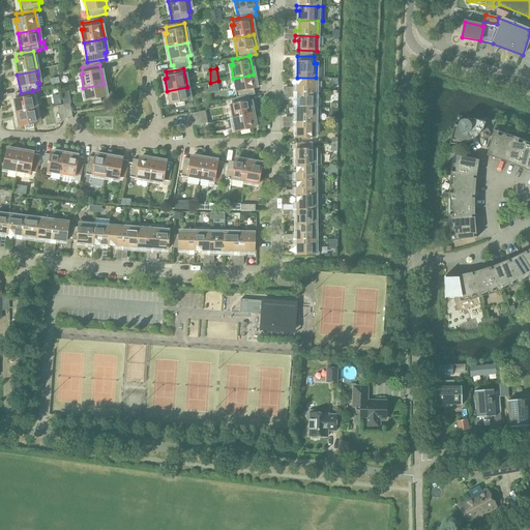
[(248,76),(233,79),(237,97),(248,95),(249,95),(255,94),(254,88),(256,88),(254,75),(248,76)]
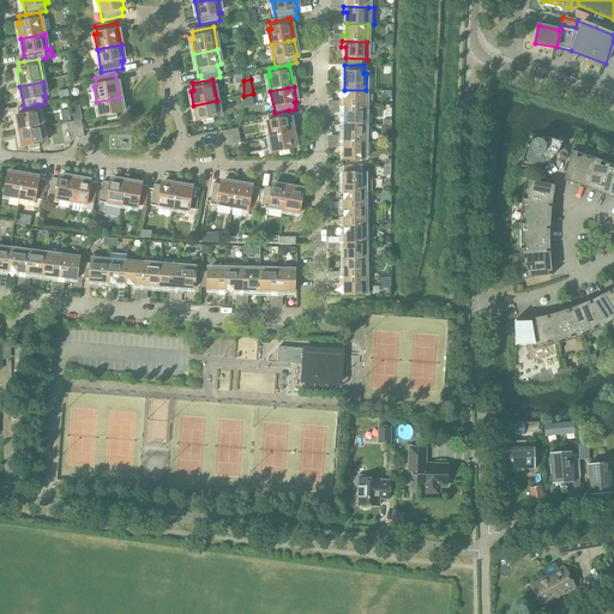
[(339,102),(339,107),(366,108),(366,90),(344,90),(344,102),(339,102)]
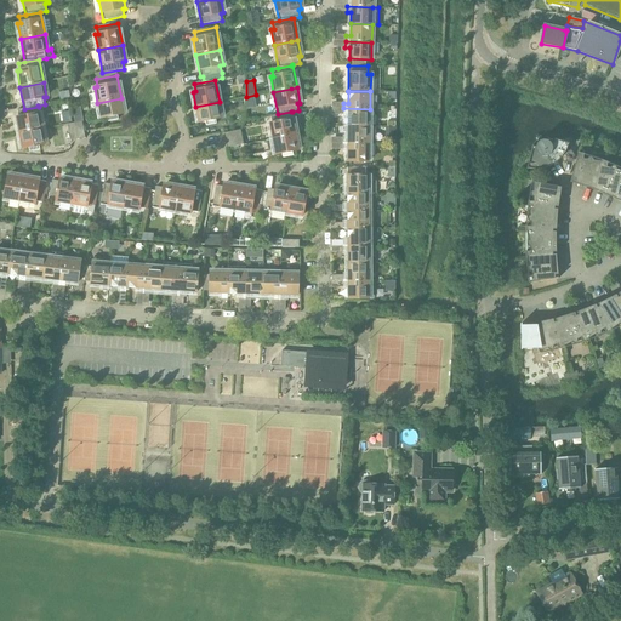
[(124,114),(121,98),(97,103),(101,118),(107,117),(108,121),(118,119),(118,115),(124,114)]
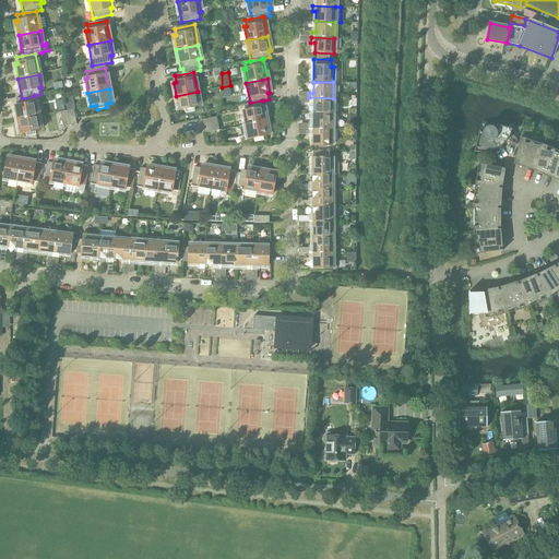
[(200,106),(198,92),(176,96),(178,110),(185,109),(186,113),(194,111),(193,107),(200,106)]
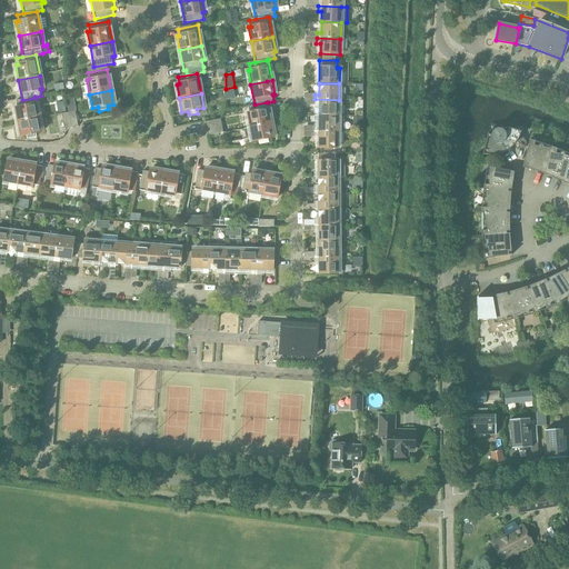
[(15,108),(18,123),(39,119),(36,98),(22,100),(16,101),(17,108),(15,108)]
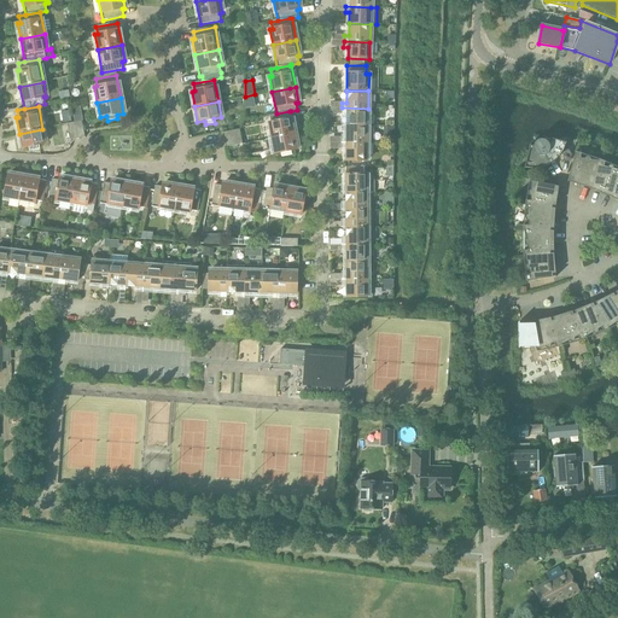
[(347,126),(368,126),(368,109),(342,108),(342,114),(347,114),(347,126)]
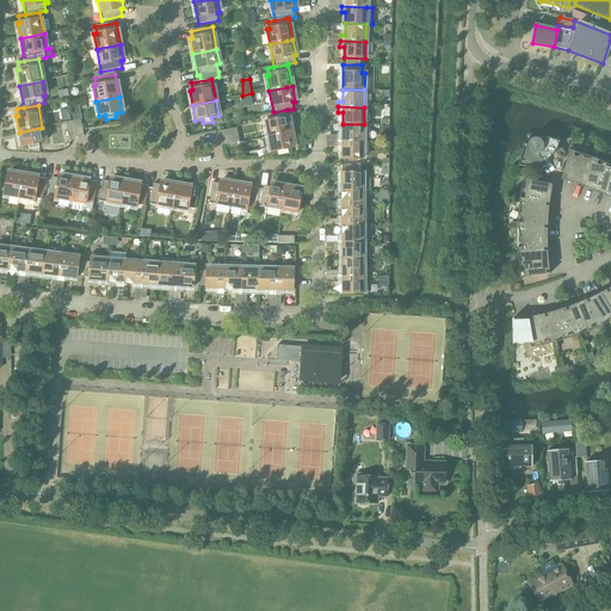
[(273,112),(266,113),(267,122),(265,122),(267,137),(287,134),(291,133),(288,110),(287,110),(273,112)]
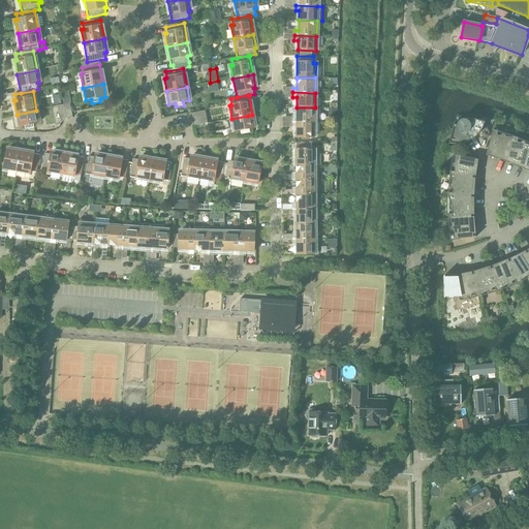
[(70,103),(63,104),(66,119),(72,118),(70,103)]
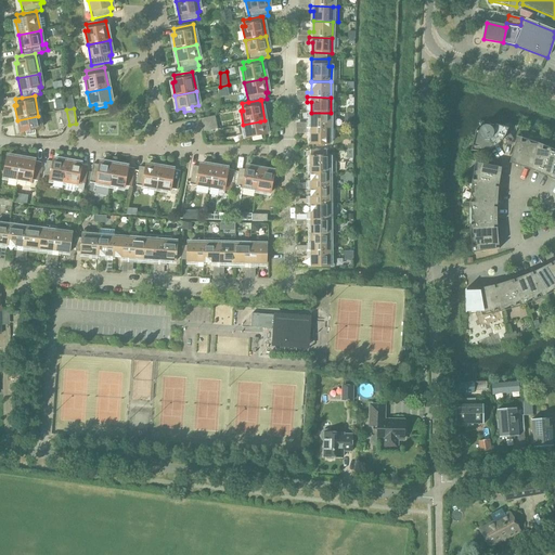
[(63,126),(69,125),(66,110),(60,111),(63,126)]
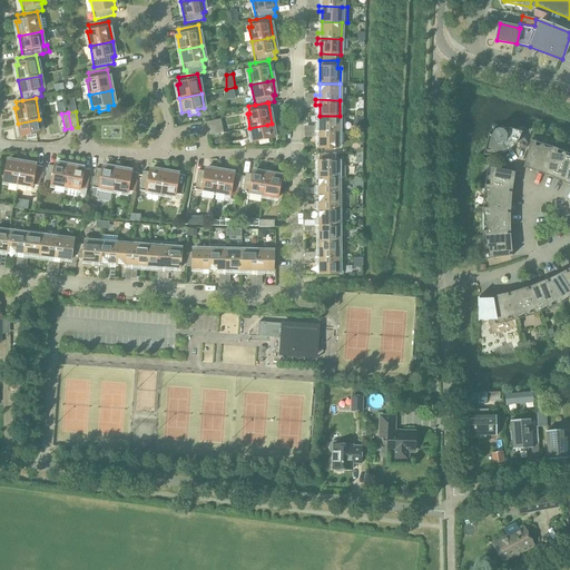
[(340,116),(320,116),(318,126),(315,126),(315,131),(338,133),(340,116)]
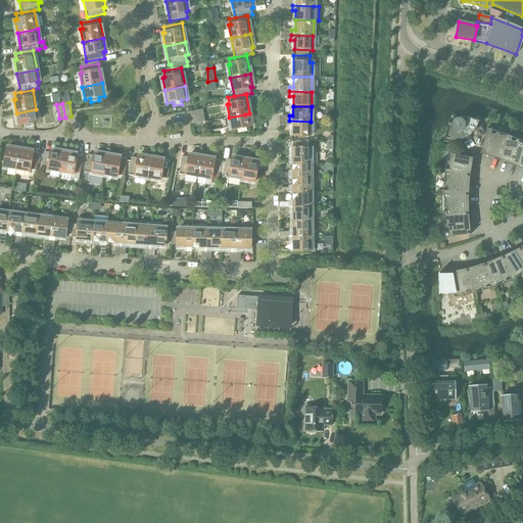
[(25,128),(34,126),(33,123),(39,122),(36,109),(16,113),(18,126),(25,125),(25,128)]
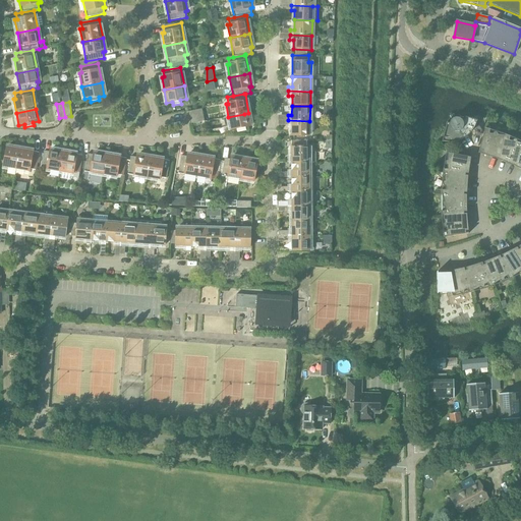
[(204,115),(203,109),(188,111),(189,118),(204,115)]
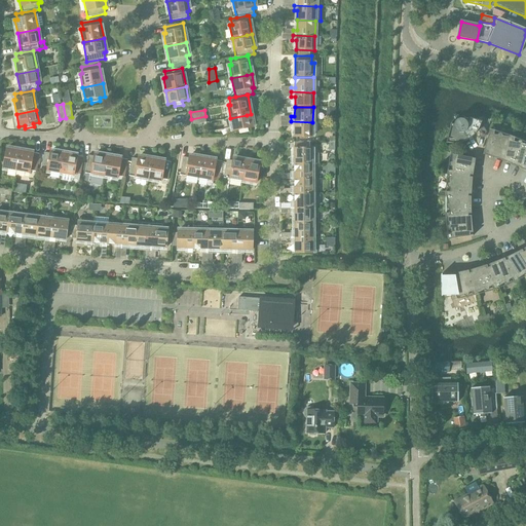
[(254,127),(251,114),(247,115),(230,118),(225,119),(227,127),(232,126),(233,130),(239,129),(239,134),(249,132),(248,128),(254,127)]
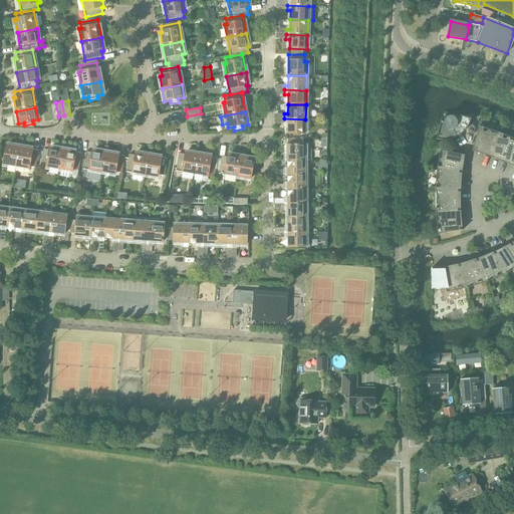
[(441,120),(436,140),(437,141),(437,140),(449,140),(448,138),(452,136),(453,138),(457,136),(458,137),(458,136),(447,117),(443,111),(441,120)]
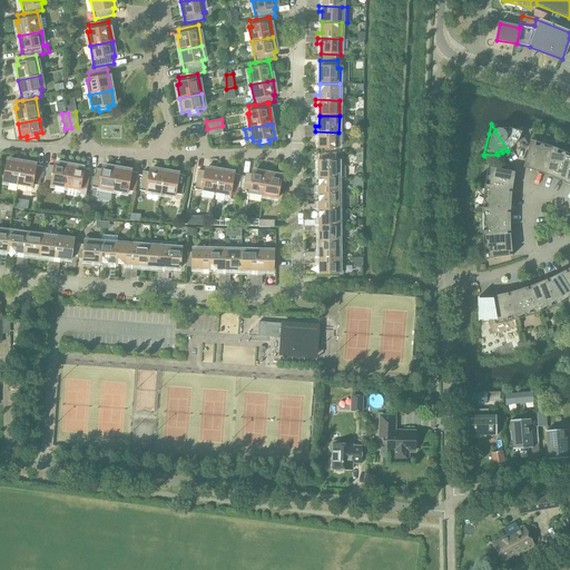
[(501,126),(491,124),(495,130),(508,150),(511,147),(510,145),(513,143),(516,144),(521,133),(522,133),(522,131),(501,126)]
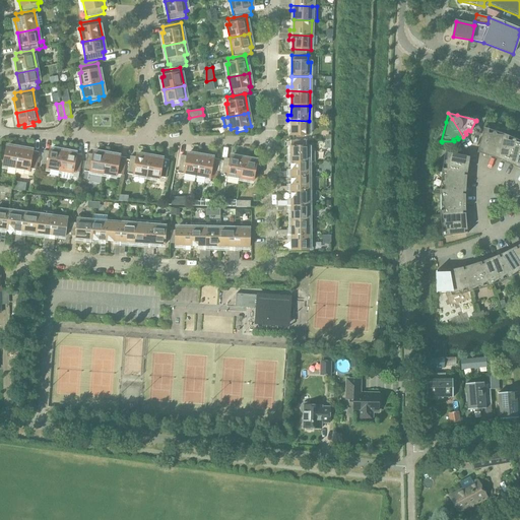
[(204,121),(203,115),(189,118),(190,124),(204,121)]
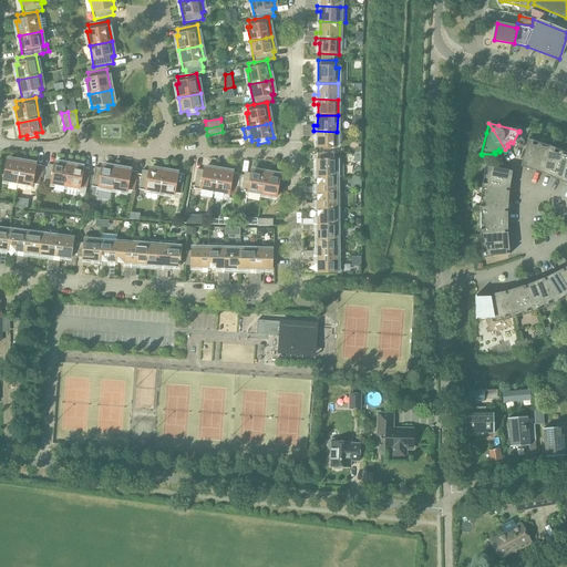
[(337,132),(313,131),(313,136),(317,136),(317,147),(337,147),(337,132)]
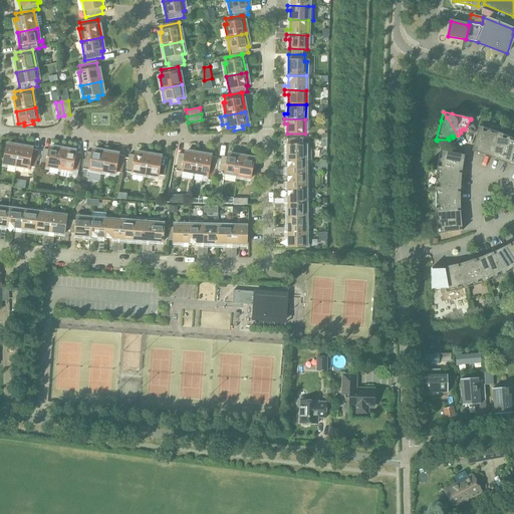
[(489,157),(490,157),(498,135),(497,134),(491,134),(490,133),(490,132),(489,132),(489,131),(488,131),(487,132),(486,132),(486,133),(483,132),(483,129),(484,129),(479,126),(472,151),(473,151),(474,149),(477,150),(476,153),(481,154),(482,153),(490,156),(489,157)]
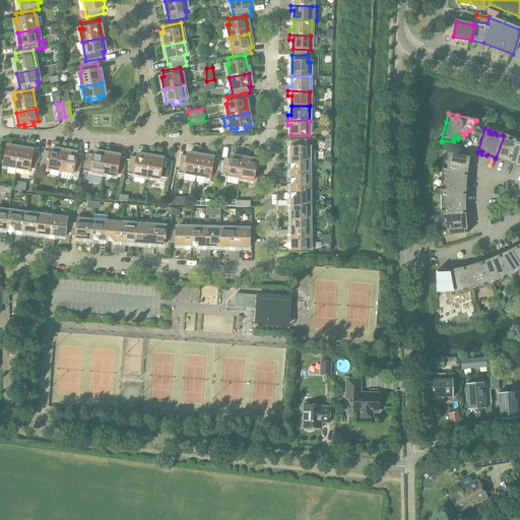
[(504,134),(503,135),(504,136),(496,158),(497,158),(498,156),(501,157),(500,160),(505,163),(505,160),(513,165),(513,166),(519,151),(519,142),(516,142),(516,141),(515,140),(514,140),(514,139),(513,140),(512,140),(511,141),(508,140),(509,137),(504,134)]
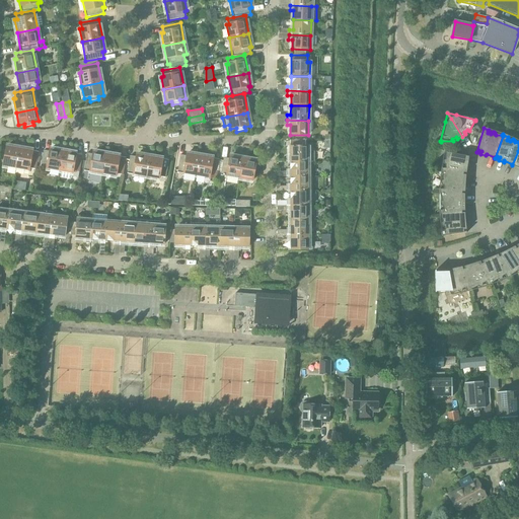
[(290,162),(308,162),(314,162),(314,151),(308,151),(308,147),(305,147),(305,141),(290,141),(290,162)]
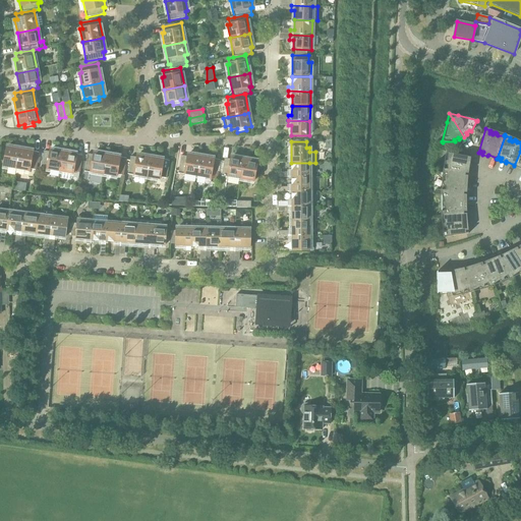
[(17,169),(20,149),(7,147),(4,167),(17,169)]
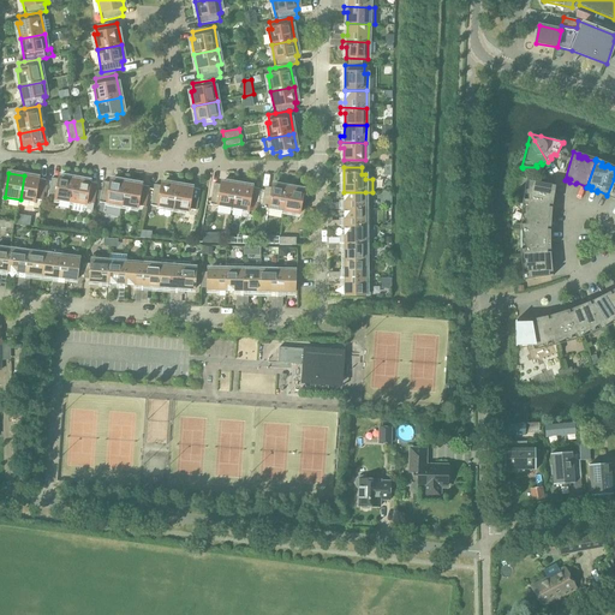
[(47,179),(24,175),(21,199),(35,202),(36,198),(43,199),(47,179)]
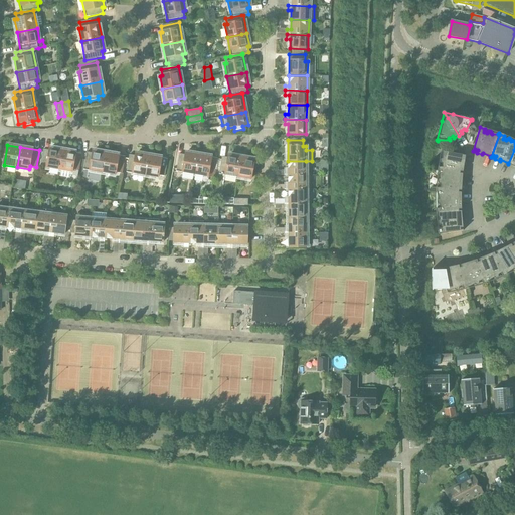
[(59,170),(62,150),(50,148),(49,150),(43,149),(40,167),(59,170)]
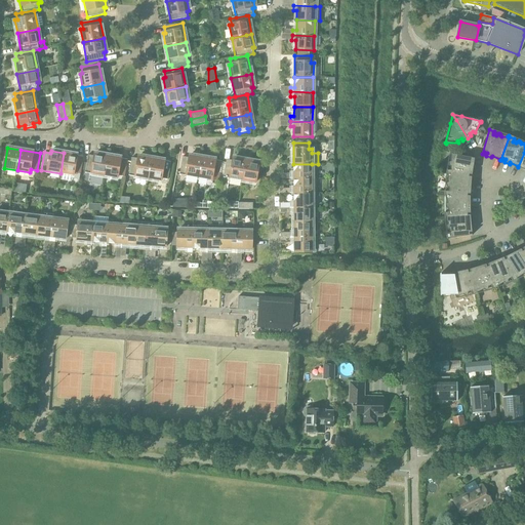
[(64,153),(61,173),(73,175),(72,178),(79,179),(80,174),(83,157),(64,153)]
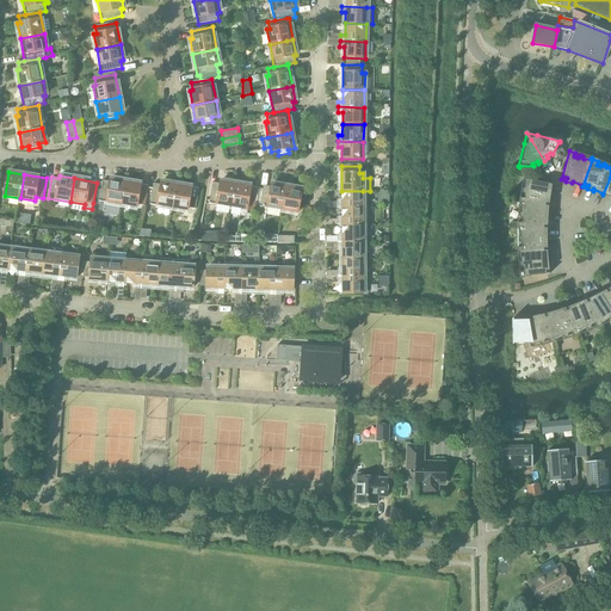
[(99,202),(122,205),(125,181),(110,179),(110,181),(103,180),(99,202)]
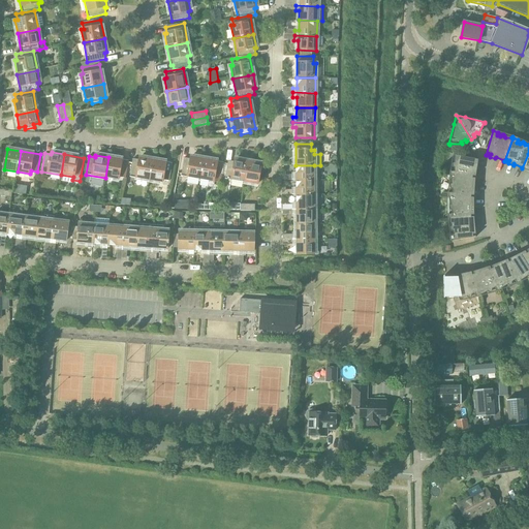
[(449,178),(450,178),(450,177),(474,180),(474,179),(472,179),(472,175),(475,175),(476,169),(475,169),(476,161),(477,161),(477,160),(453,155),(453,156),(454,157),(454,163),(453,164),(452,165),(452,166),(453,167),(454,168),(454,172),(450,172),(449,172),(449,178)]
